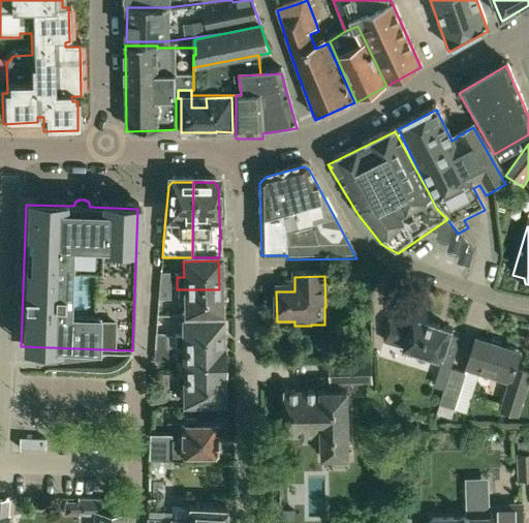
[(159,277),(158,290),(169,289),(169,277),(159,277)]
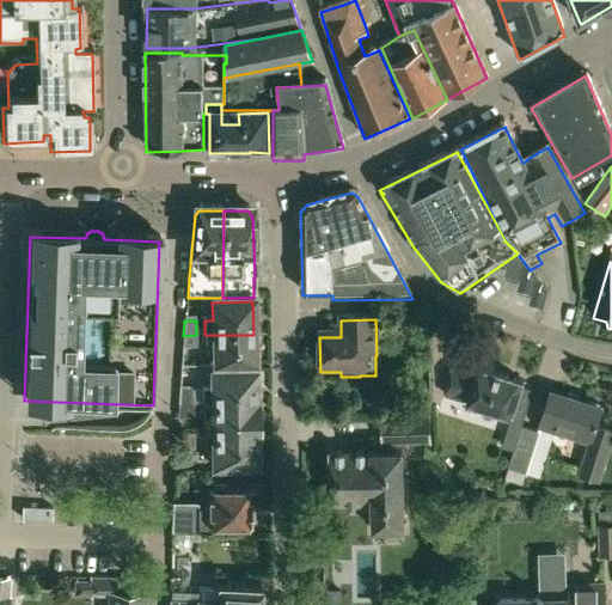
[(183,336),(182,352),(196,352),(196,335),(183,336)]
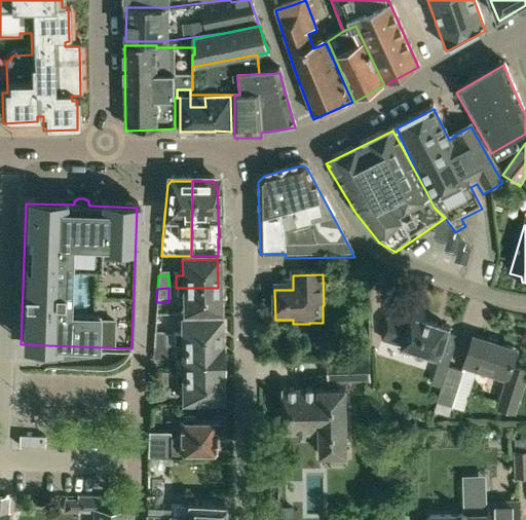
[(219,316),(218,288),(176,288),(177,301),(183,301),(184,317),(219,316)]
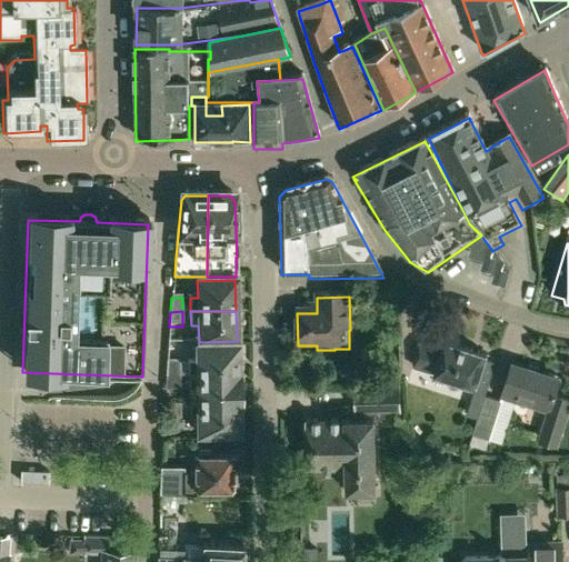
[(482,370),(487,359),(445,345),(441,354),(418,348),(412,363),(413,371),(415,372),(416,369),(435,374),(433,379),(476,392),(477,388),(482,370)]
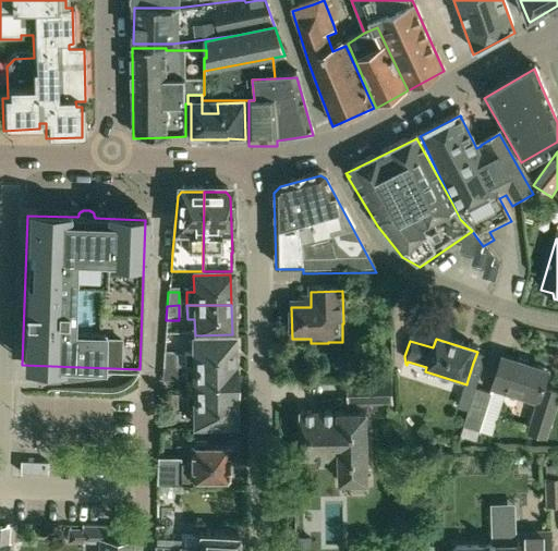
[(231,341),(192,342),(192,357),(183,357),(184,371),(232,369),(231,341)]
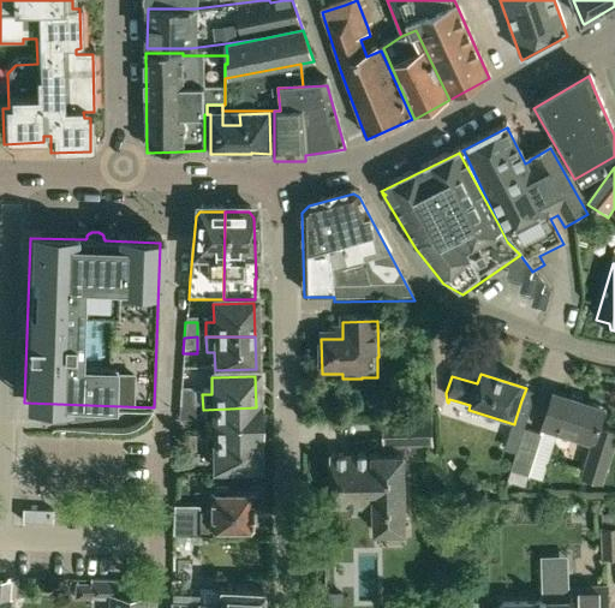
[(193,393),(180,393),(179,410),(192,410),(193,393)]
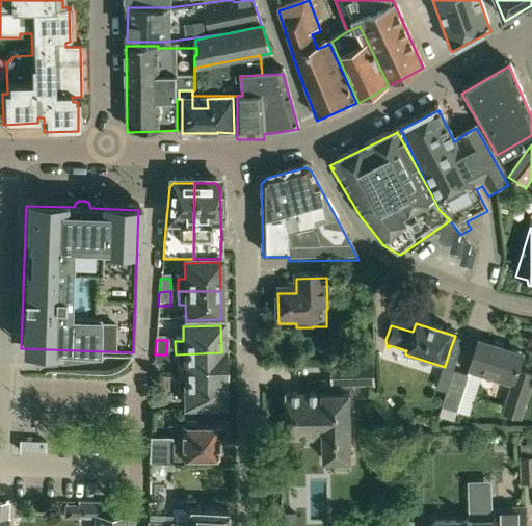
[(446,363),(456,366),(463,343),(453,340),(451,346),(446,363)]
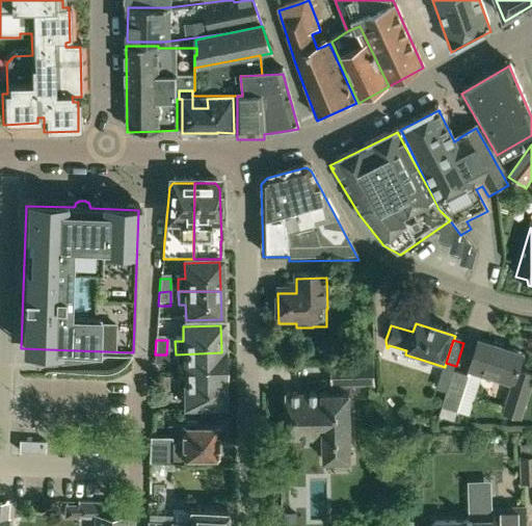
[(495,348),(478,343),(468,375),(512,390),(503,417),(520,422),(531,385),(531,378),(519,374),(524,359),(502,351),(504,347),(496,344),(495,348)]
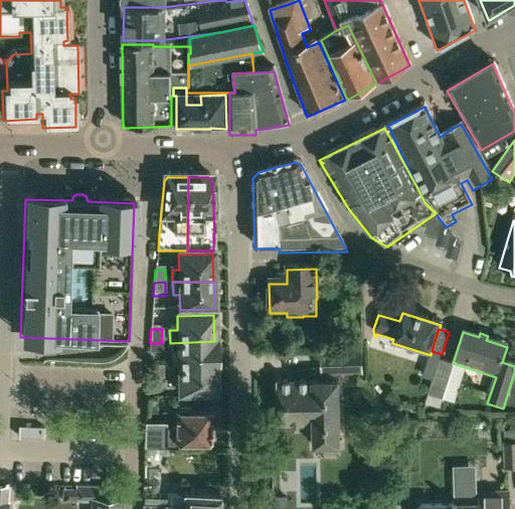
[(215,369),(214,341),(170,343),(170,355),(178,355),(178,368),(178,369),(215,369)]
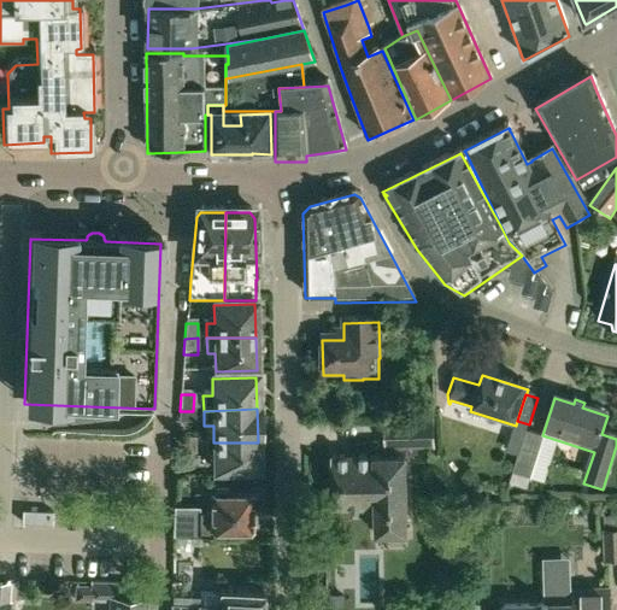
[(194,411),(180,411),(178,427),(194,426),(194,411)]
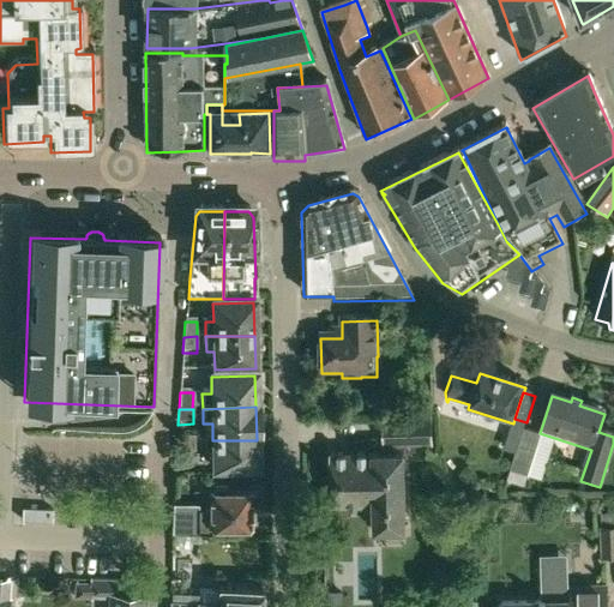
[(431,421),(384,422),(384,450),(432,449),(431,421)]
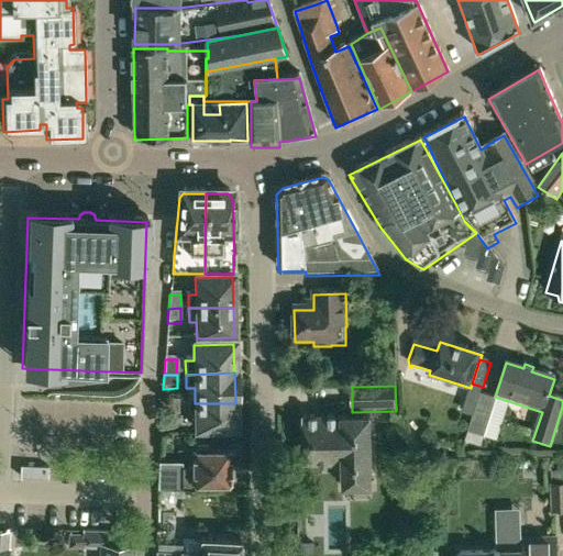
[(283,420),(284,396),(275,396),(274,420),(283,420)]
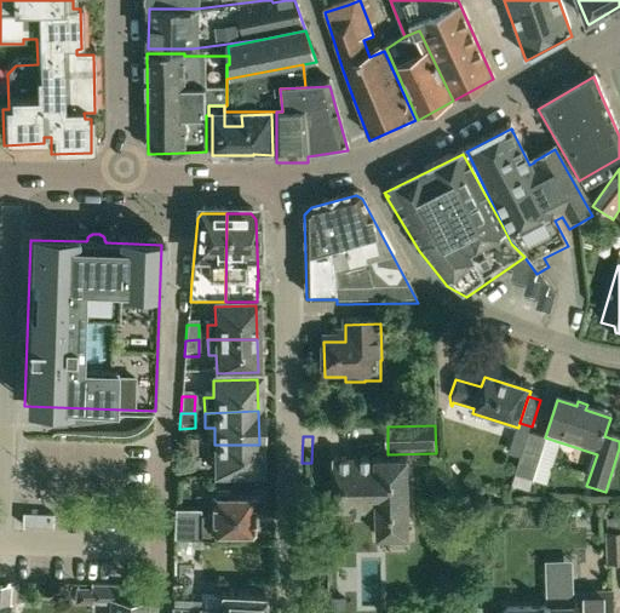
[(546,444),(528,437),(517,471),(517,473),(516,480),(533,485),(546,444)]
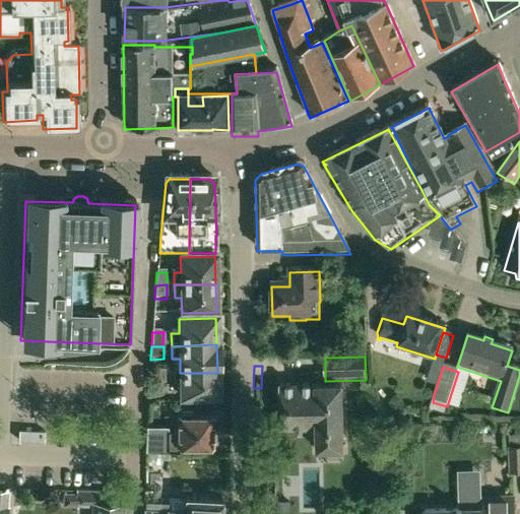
[(181,400),(217,399),(217,373),(180,373),(180,372),(172,372),(172,385),(180,385),(181,400)]
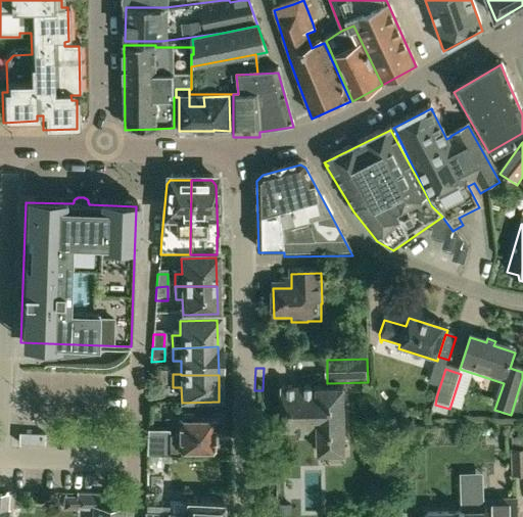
[(165,388),(164,375),(150,375),(150,389),(165,388)]
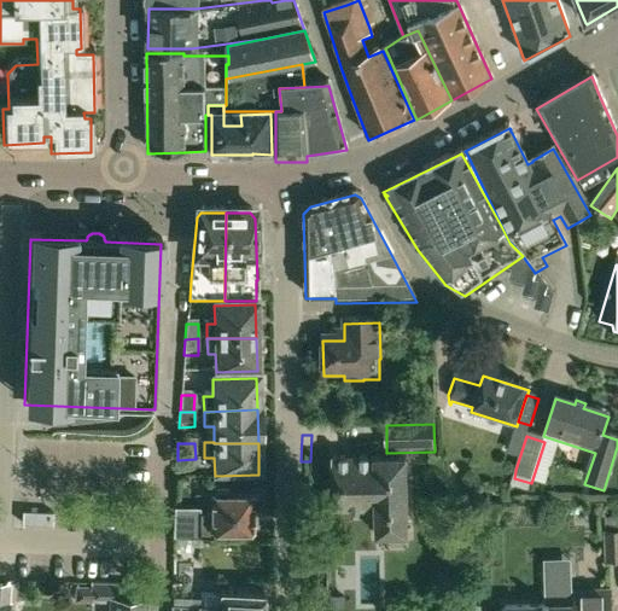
[(407,460),(332,463),(333,515),(375,513),(375,540),(408,539),(407,460)]
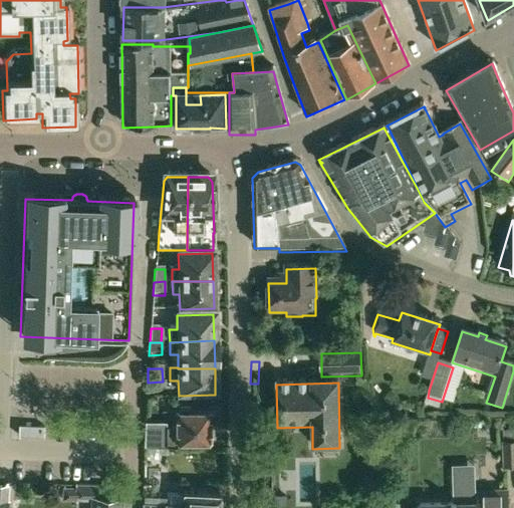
[(166,427),(145,427),(144,450),(177,452),(177,446),(210,445),(210,432),(214,430),(214,421),(209,419),(209,416),(191,416),(191,412),(178,412),(178,416),(175,416),(175,431),(166,431),(166,427)]
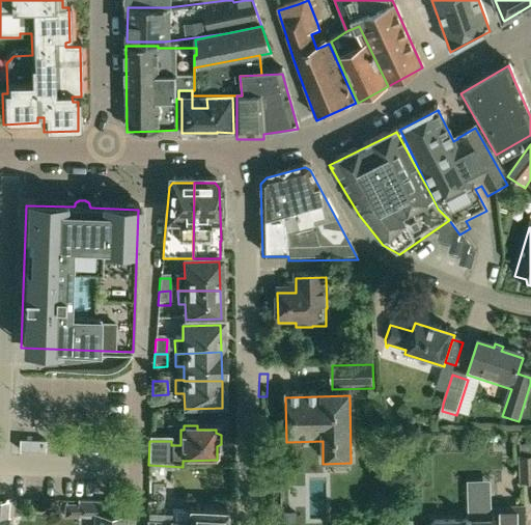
[(19,444),(19,453),(45,454),(45,444),(19,444)]
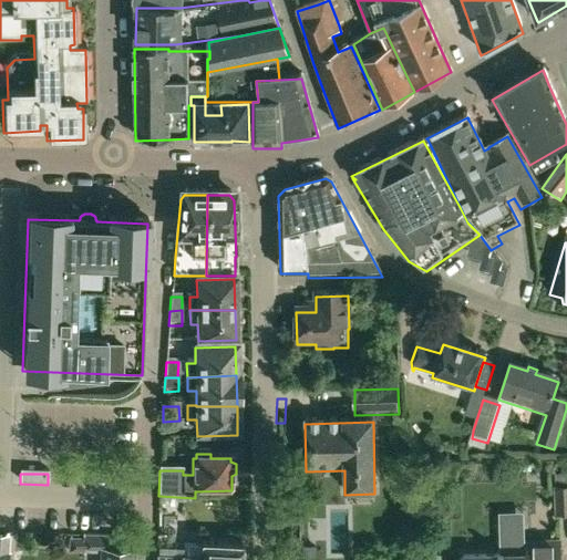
[(554,491),(555,520),(566,519),(566,489),(555,490),(555,491),(554,491)]
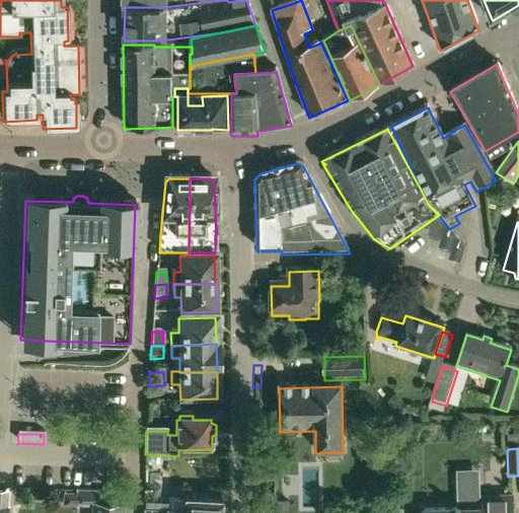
[(121,512),(121,507),(112,507),(113,495),(76,493),(76,497),(63,496),(62,508),(76,509),(76,508),(91,508),(91,512),(121,512)]
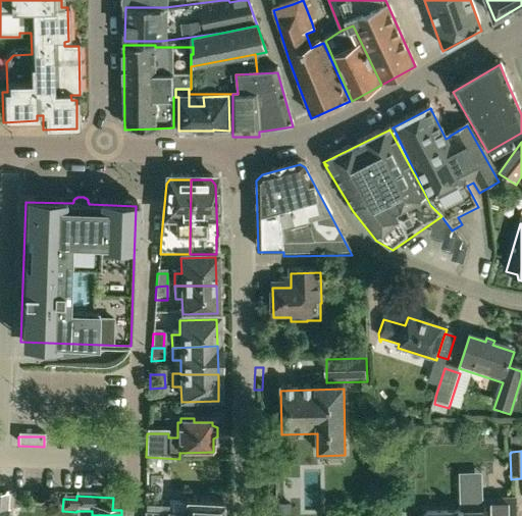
[(220,515),(221,505),(185,503),(169,503),(168,515),(144,515),(220,515)]
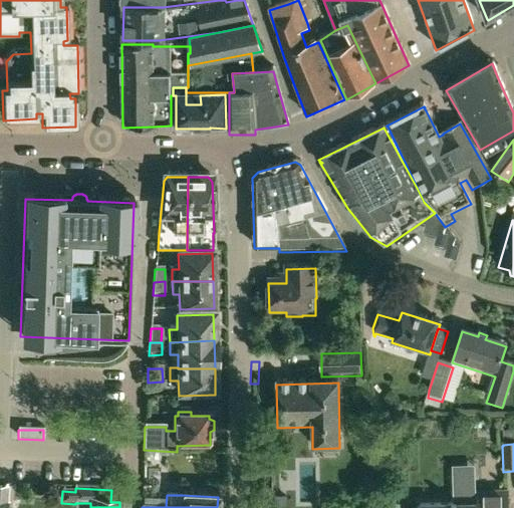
[(508,507),(508,495),(454,497),(454,506),(452,506),(452,507),(508,507)]
